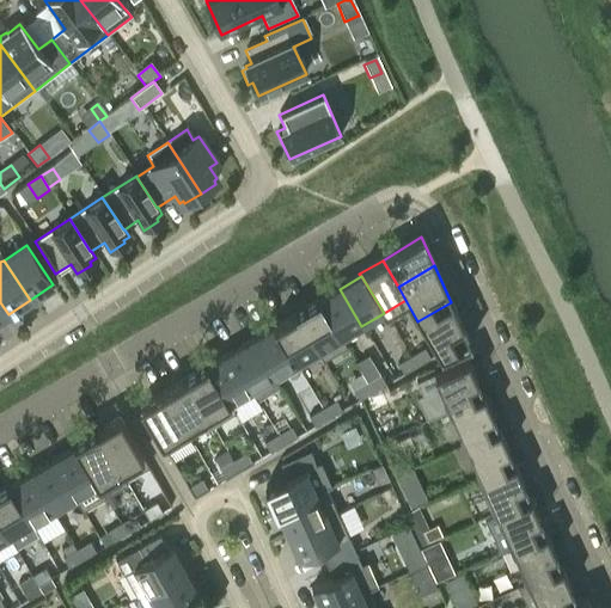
[(340,339),(361,326),(340,289),(317,302),(340,339)]
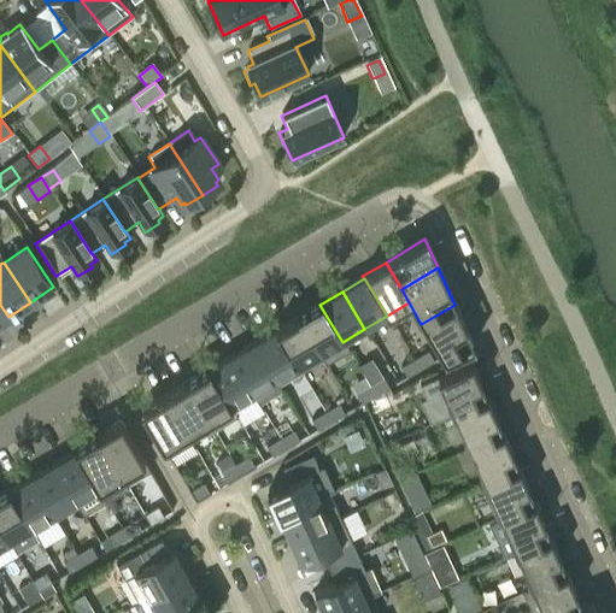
[(342,342),(320,305),(297,318),(322,360),(322,361),(324,366),(348,352),(342,342)]
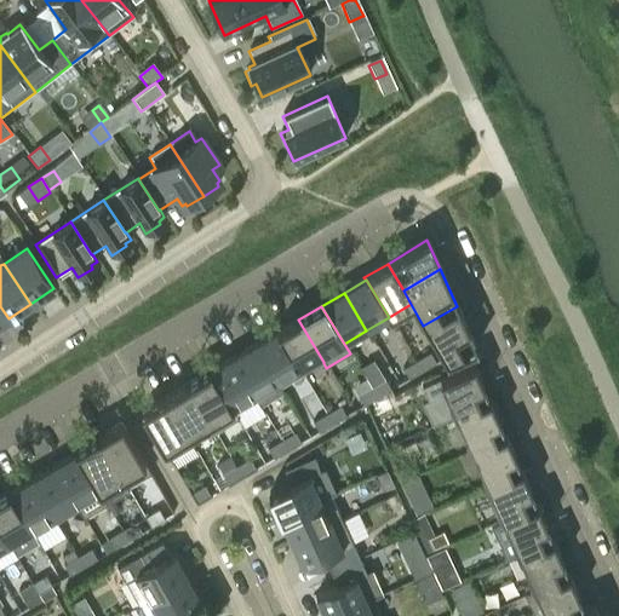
[(445,363),(476,349),(457,306),(423,326),(445,363)]
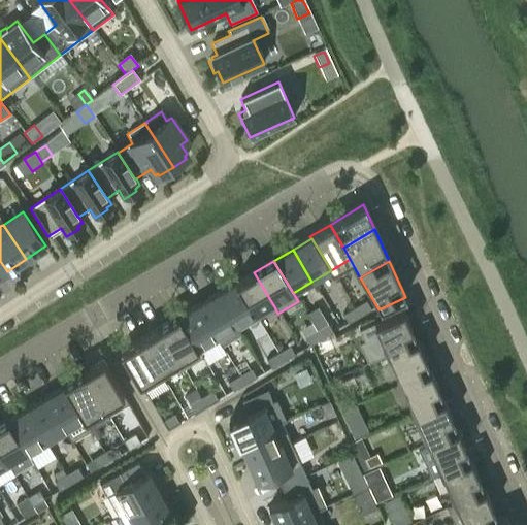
[(257,320),(275,309),(275,308),(254,272),(235,284),(257,320)]
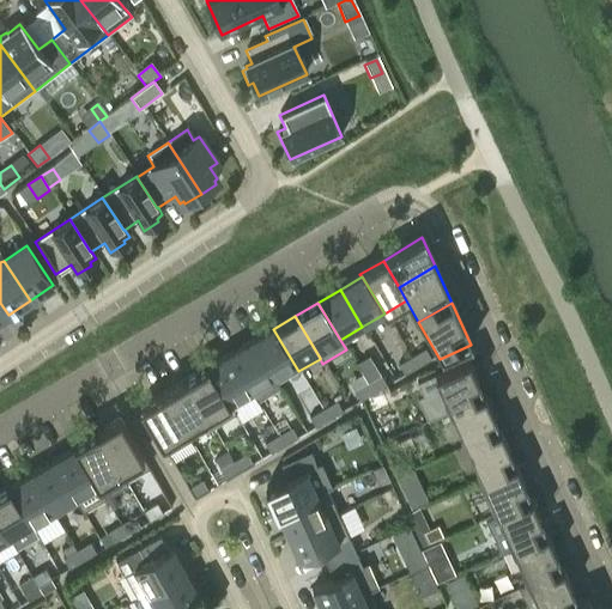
[(276,384),(277,384),(298,371),(273,329),(250,342),(276,384)]
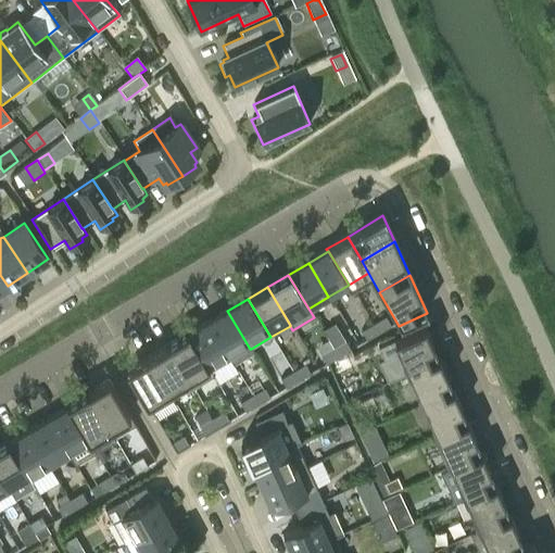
[(250,349),(227,311),(207,323),(230,361),(229,361),(232,366),(253,353),(251,349),(250,349)]
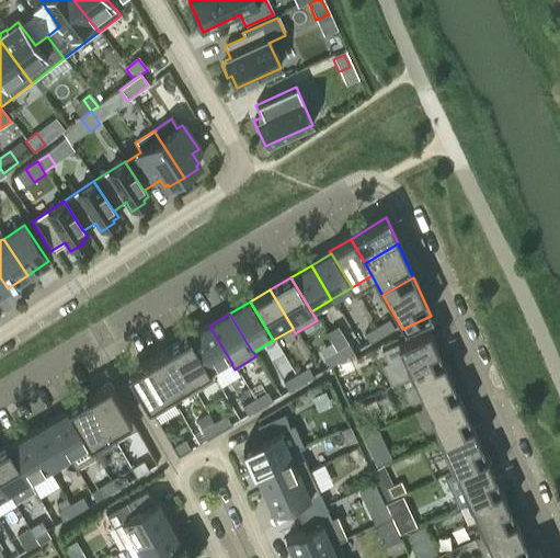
[(388,320),(376,328),(381,338),(393,330),(388,320)]
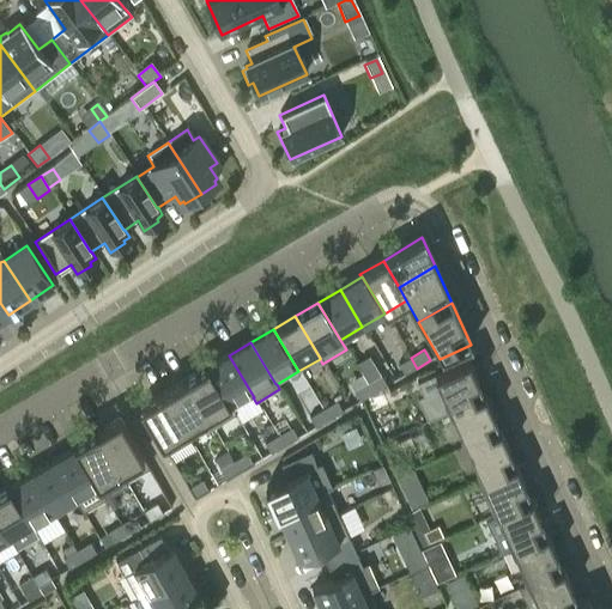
[(231,410),(232,410),(253,397),(254,397),(229,355),(206,369),(231,410)]
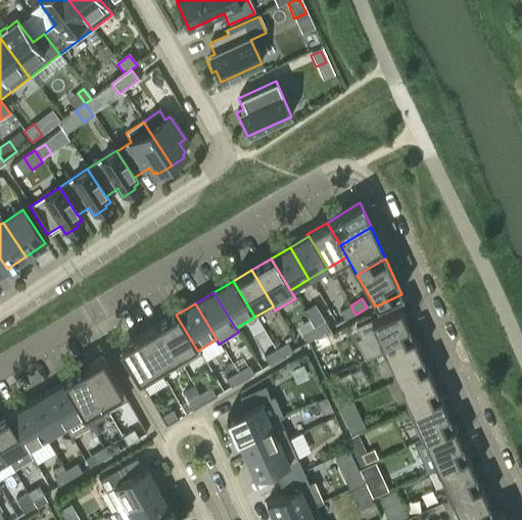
[(344,322),(356,315),(350,305),(338,313),(344,322)]
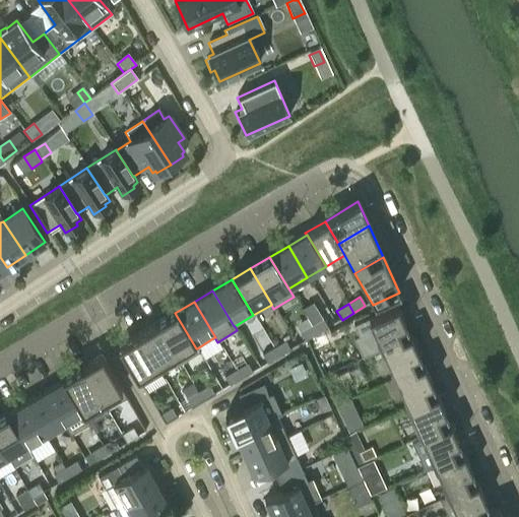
[(358,337),(352,339),(361,359),(381,349),(407,337),(407,336),(402,326),(404,325),(396,307),(368,320),(352,326),(358,337)]
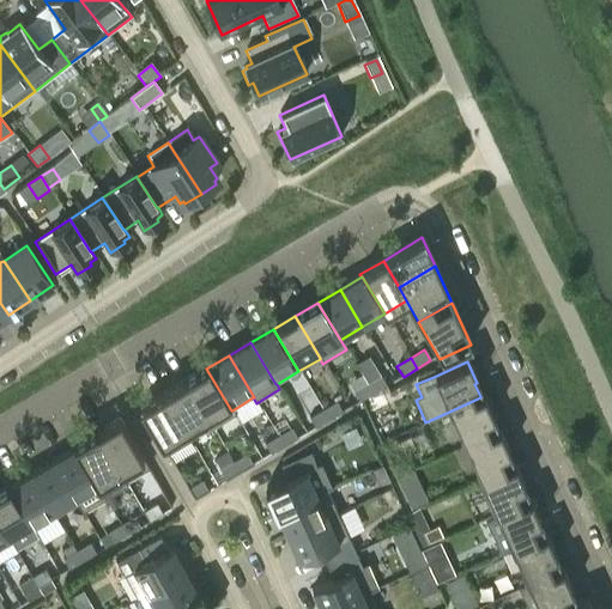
[(231,410),(206,369),(183,382),(208,424),(211,430),(235,415),(232,410),(231,410)]
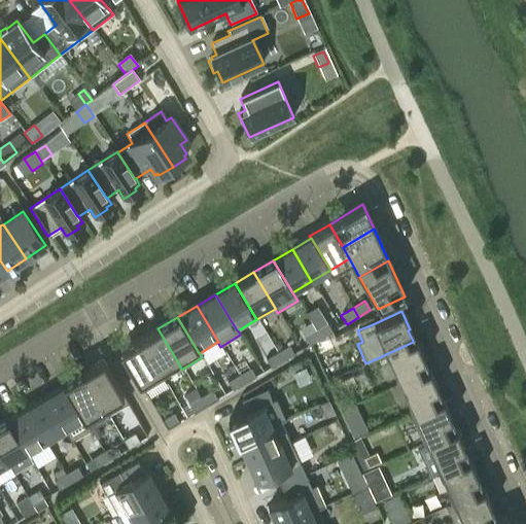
[(326,324),(315,332),(320,340),(331,334),(326,324)]
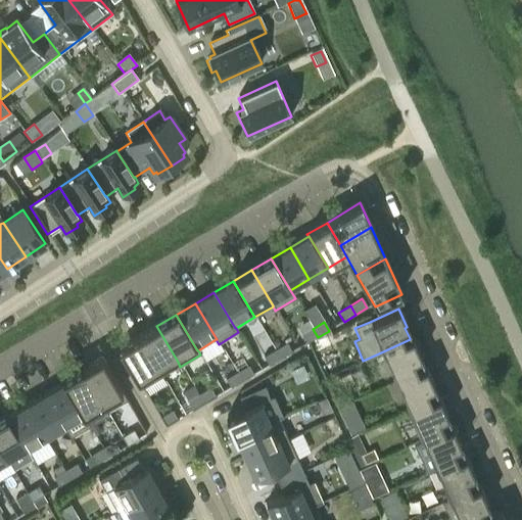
[(159,373),(178,362),(156,326),(138,337),(159,373)]
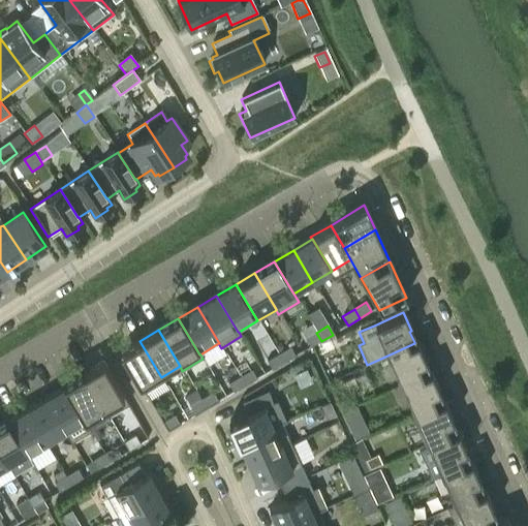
[(310,348),(321,341),(316,333),(304,339),(310,348)]
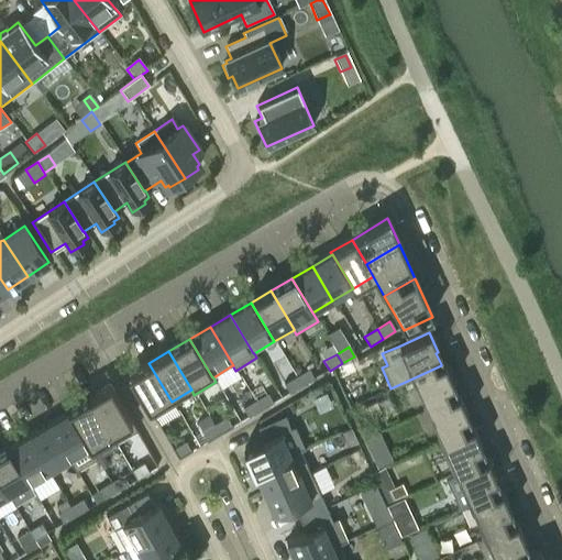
[(172,402),(149,363),(127,375),(153,419),(175,406),(172,402)]
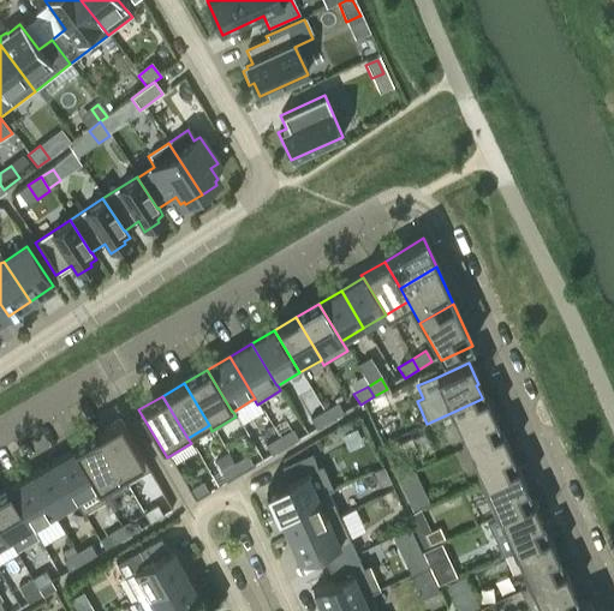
[(451,413),(468,448),(498,433),(498,432),(492,420),(494,419),(484,397),(482,397),(482,399),(451,413)]
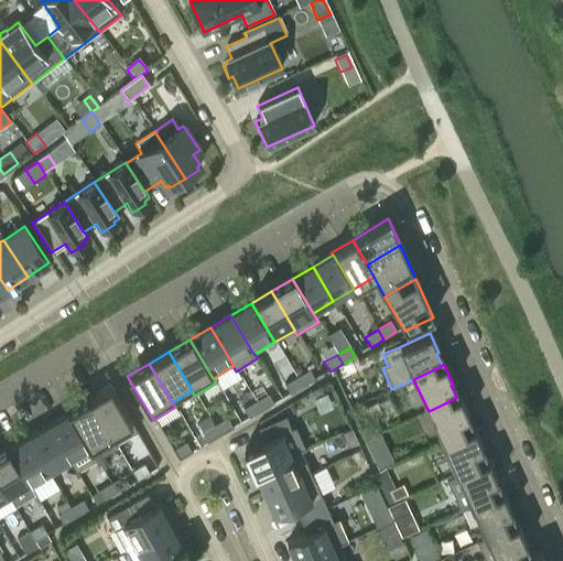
[(309,371),(296,379),(302,388),(314,381),(309,371)]
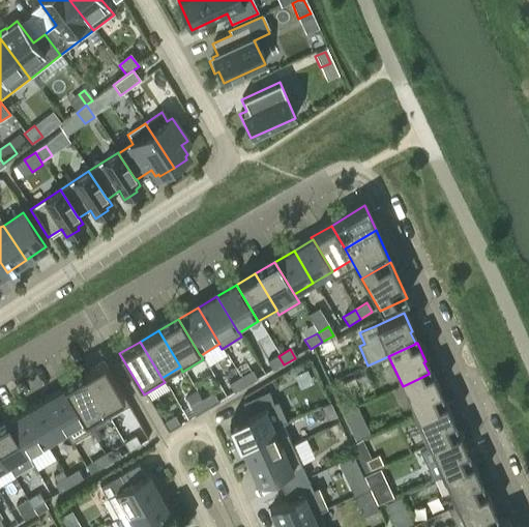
[(272,372),(284,364),(278,356),(266,362),(272,372)]
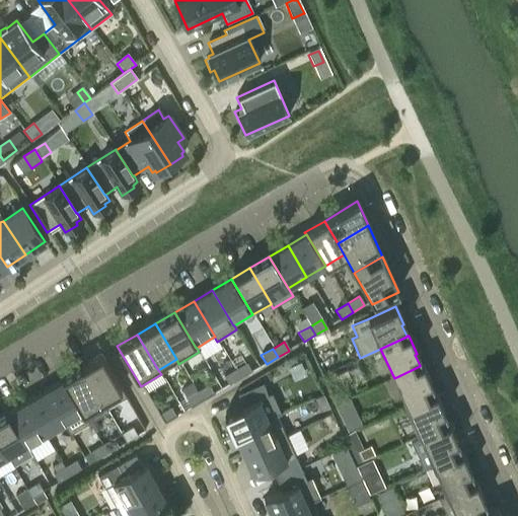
[(105,410),(126,397),(100,356),(81,367),(100,401),(105,410)]
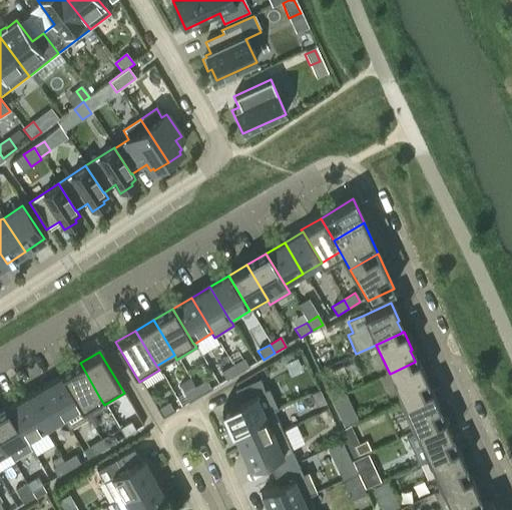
[(243,360),(231,367),(236,376),(248,369),(243,360)]
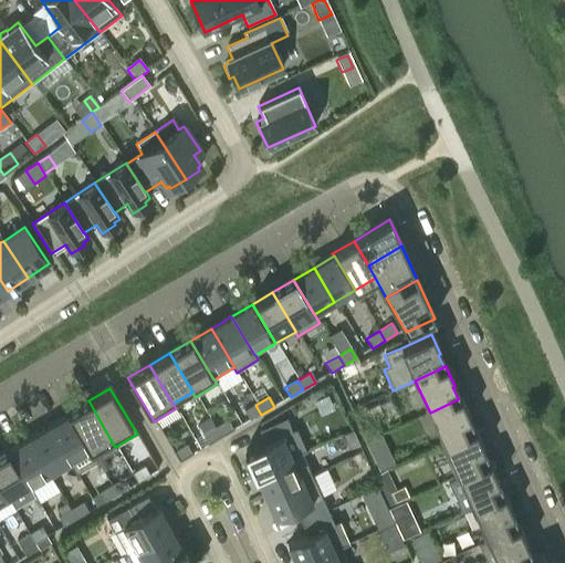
[(430,413),(445,445),(473,431),(472,430),(468,419),(470,418),(460,398),(458,398),(458,399),(430,413)]
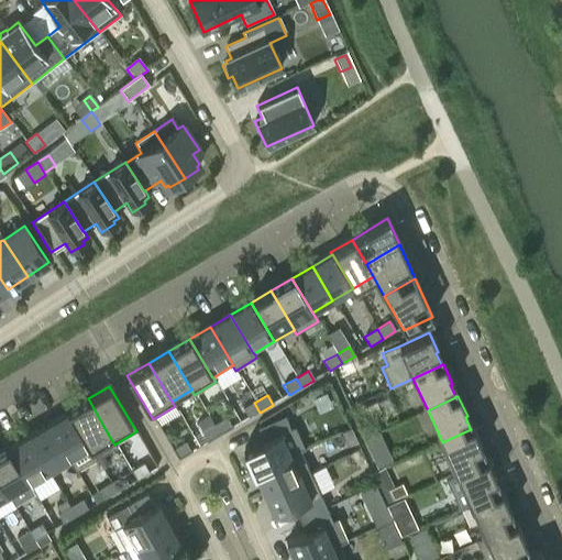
[(109,436),(88,398),(67,410),(97,461),(117,449),(114,445),(109,436)]
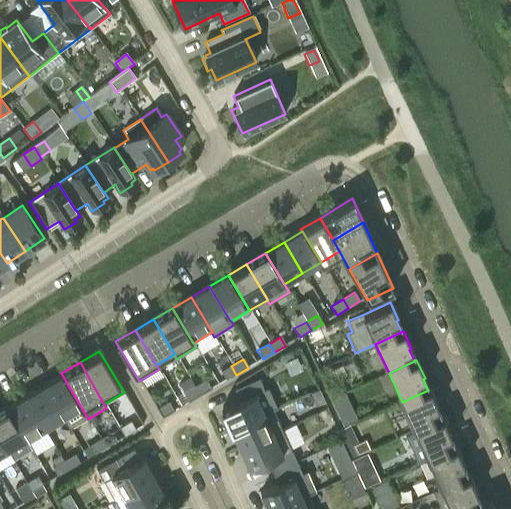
[(225,381),(236,375),(231,366),(220,373),(225,381)]
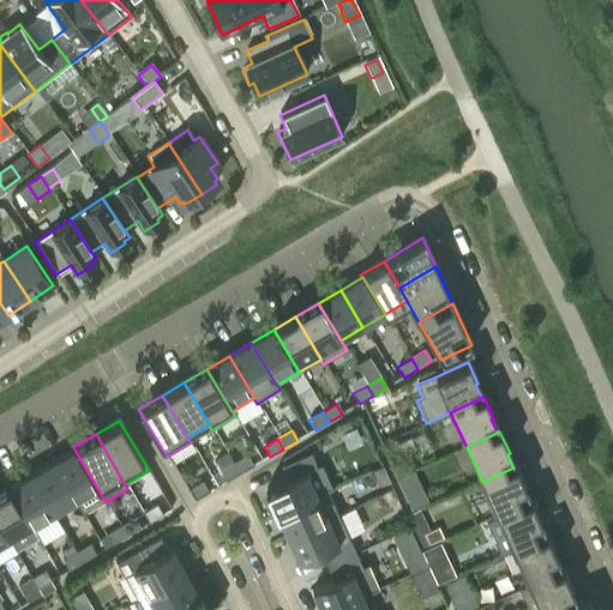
[(414,451),(414,450),(409,440),(409,439),(396,445),(401,457),(414,451)]
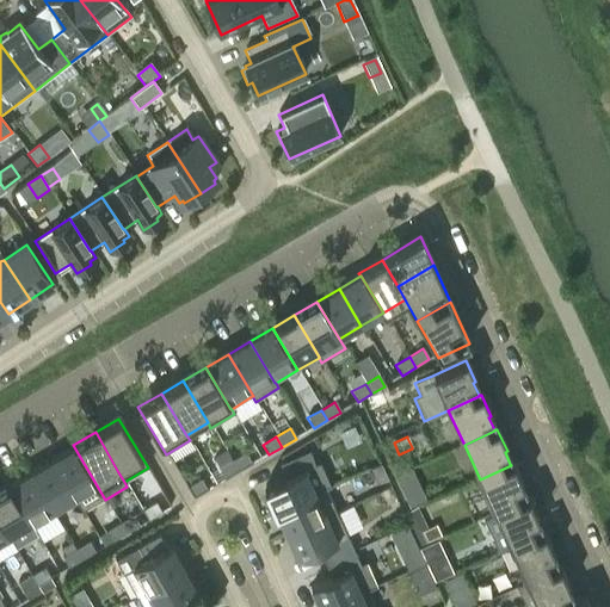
[(105,500),(73,445),(74,447),(53,460),(74,499),(75,497),(78,502),(84,512),(105,500)]
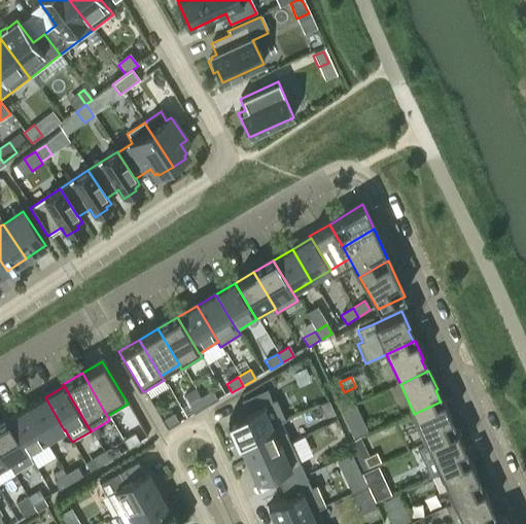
[(246,413),(228,421),(237,443),(281,423),(284,421),(276,402),(272,403),(266,389),(241,402),(246,413)]
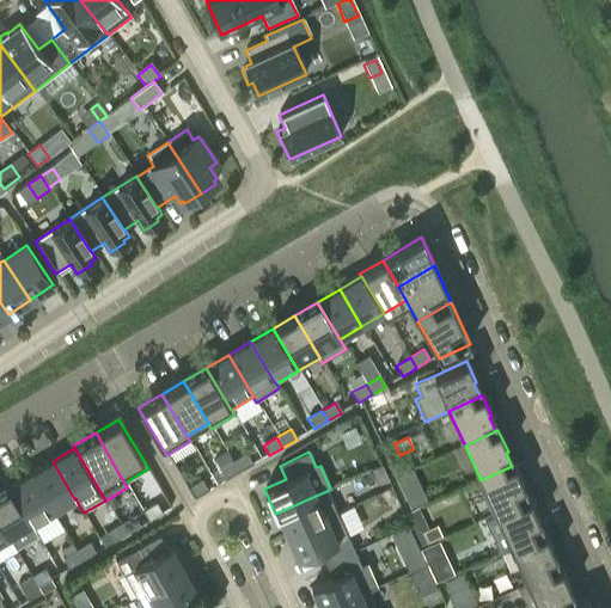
[(245,455),(232,462),(238,473),(252,465),(245,455)]
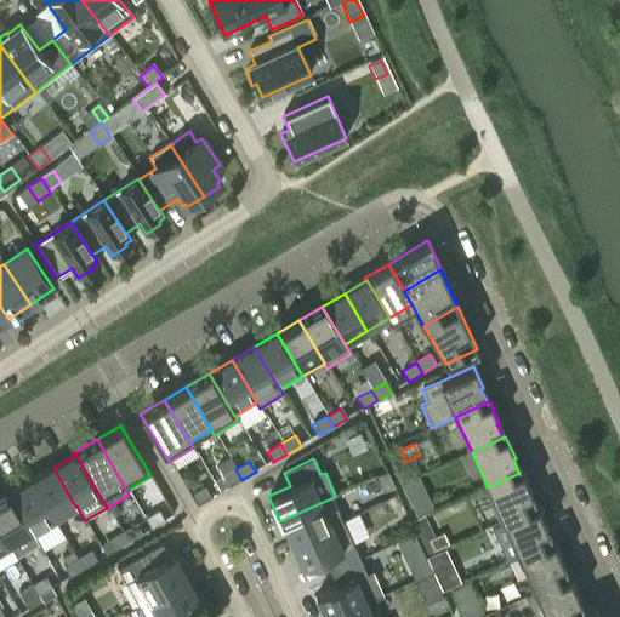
[(75,507),(53,468),(30,481),(56,525),(79,510),(77,506),(75,507)]
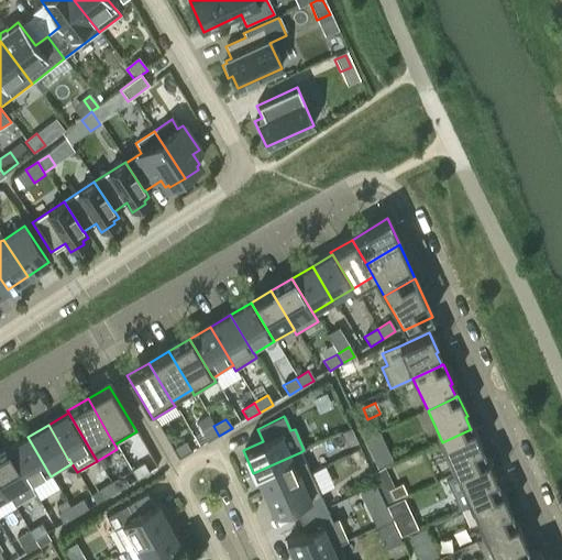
[(213,426),(201,434),(207,443),(219,436),(213,426)]
